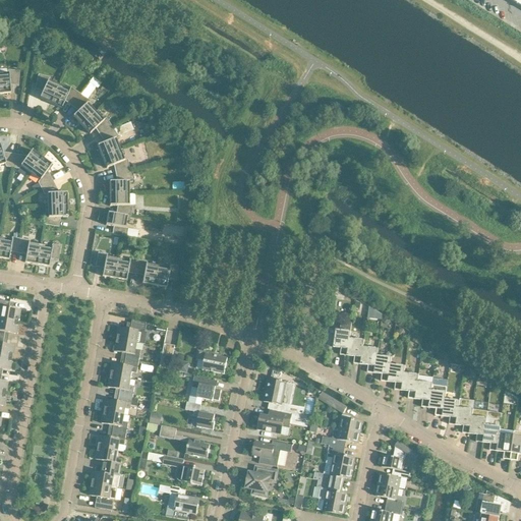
[(19,71),(8,70),(8,74),(0,74),(0,94),(10,94),(10,85),(11,83),(17,83),(17,87),(18,87),(19,71)]
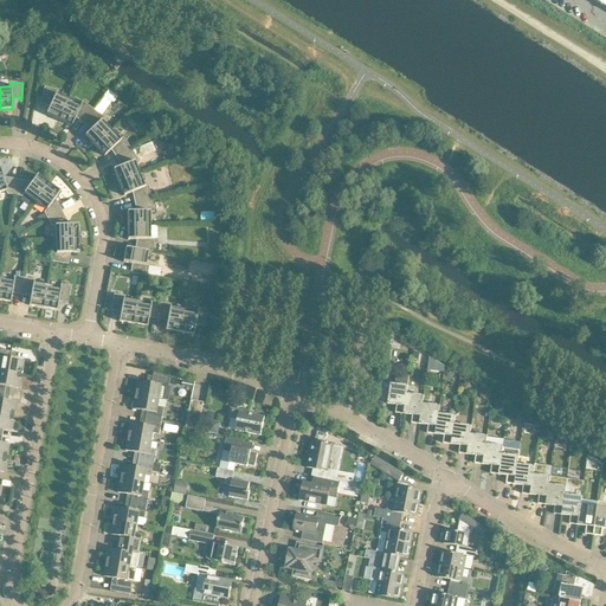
[(46,115),(59,121),(69,100),(56,95),(58,90),(55,90),(44,86),(40,104),(42,101),(49,103),(49,105),(50,107),(46,115)]
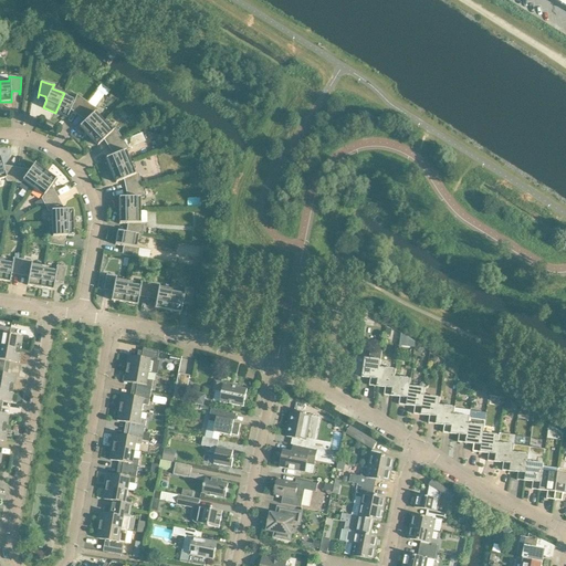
[(73,109),(79,113),(87,102),(76,95),(75,98),(64,93),(55,113),(66,118),(71,111),(72,111),(73,109)]
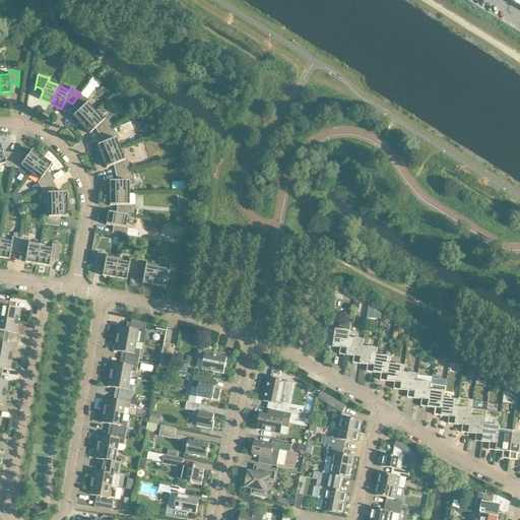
[(89,102),(80,93),(72,104),(78,109),(78,111),(72,117),(81,125),(95,112),(87,104),(89,102)]
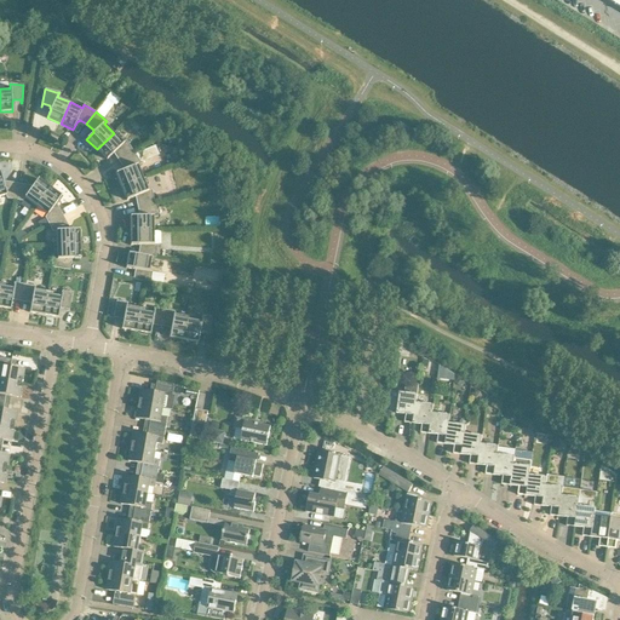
[(138,116),(133,121),(139,127),(144,124),(145,122),(139,116),(138,116)]
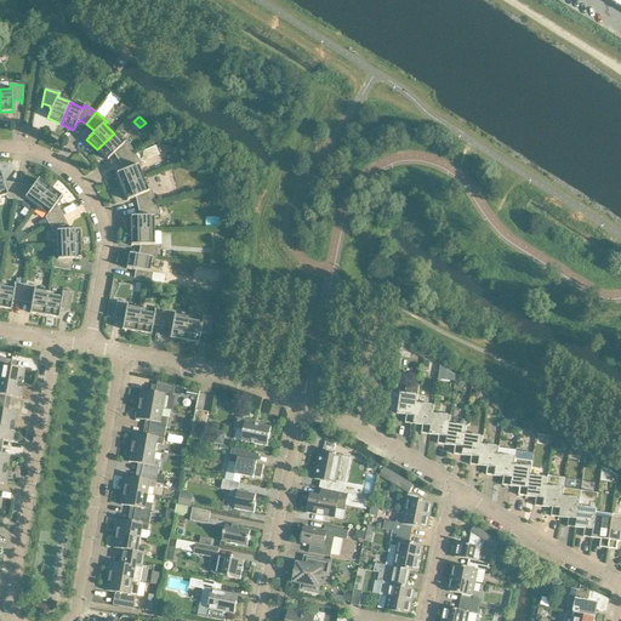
[(124,143),(114,134),(97,149),(107,160),(114,154),(117,154),(121,160),(134,153),(126,141),(124,143)]
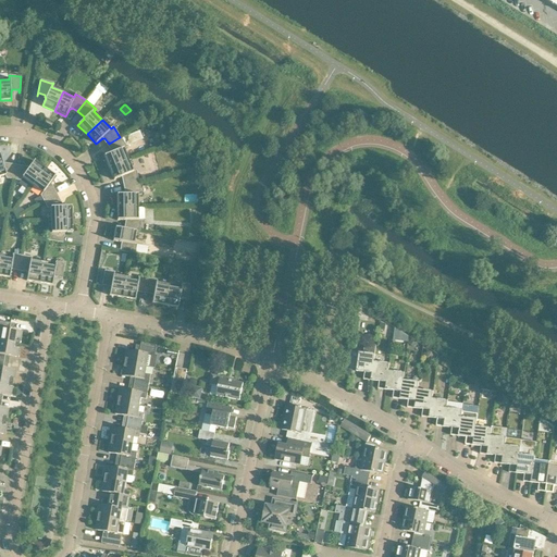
[(125,137),(127,145),(144,140),(141,133),(125,137)]
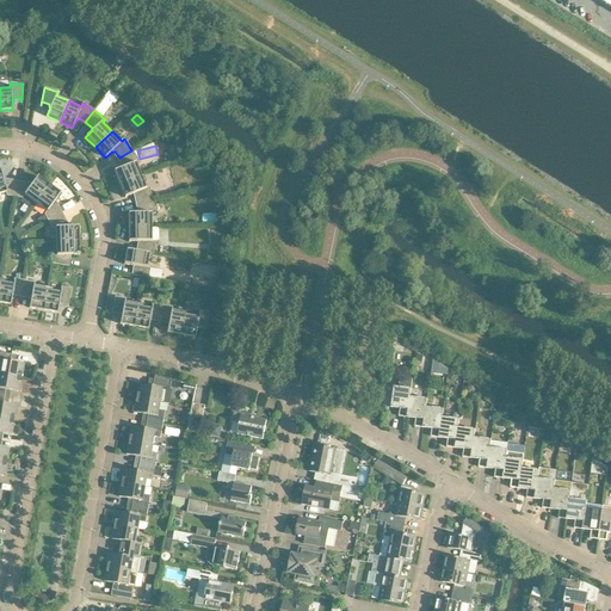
[(113,172),(119,185),(141,177),(136,164),(140,162),(131,150),(119,158),(124,165),(122,167),(123,168),(113,172)]
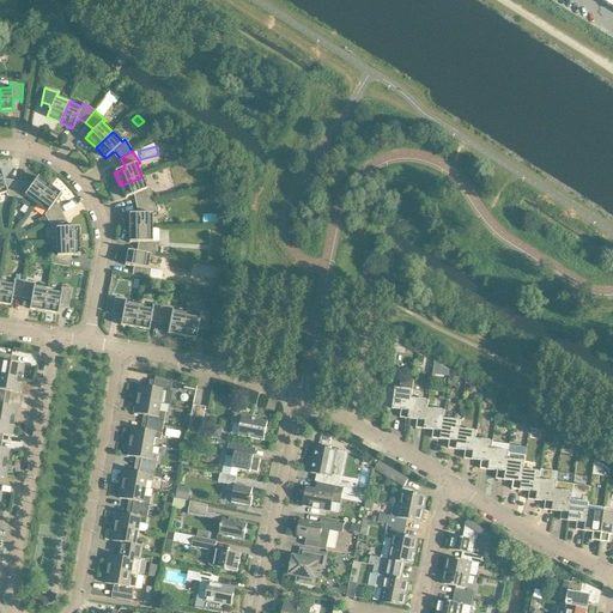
[(14,198),(17,183),(5,182),(4,180),(2,180),(0,171),(0,194),(6,193),(6,196),(14,198)]
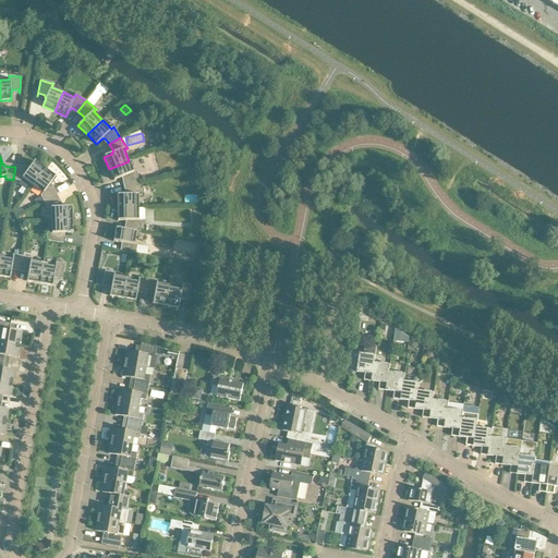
[(26,169),(15,167),(13,180),(21,181),(22,179),(32,186),(45,169),(34,161),(29,168),(28,168),(26,169)]
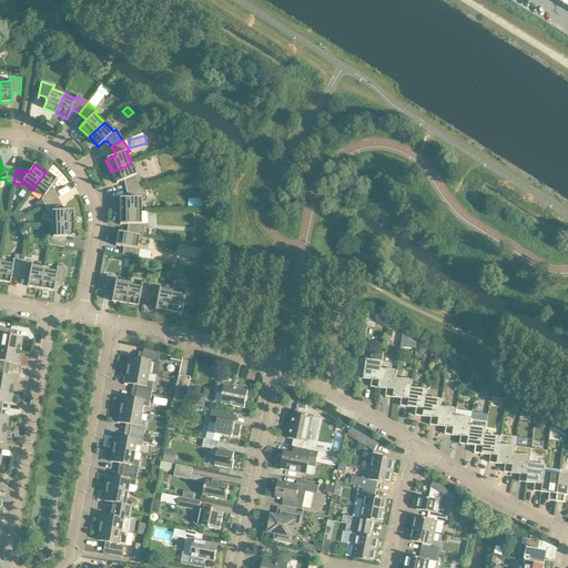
[(127,182),(129,189),(142,186),(139,174),(135,175),(131,164),(111,172),(115,184),(124,181),(124,182),(127,182)]
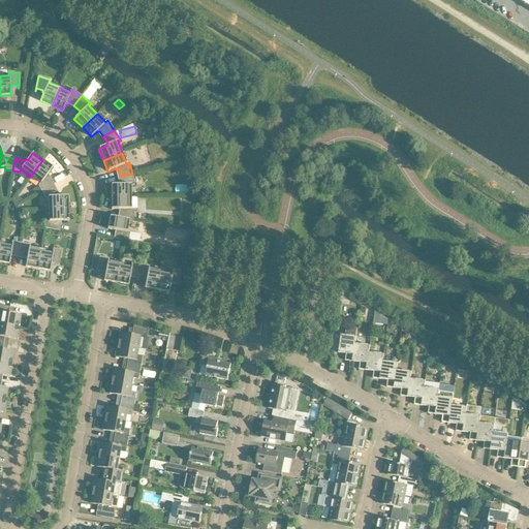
[(53,167),(42,160),(30,177),(40,183),(38,186),(41,192),(53,186),(48,177),(49,175),(48,174),(53,167)]
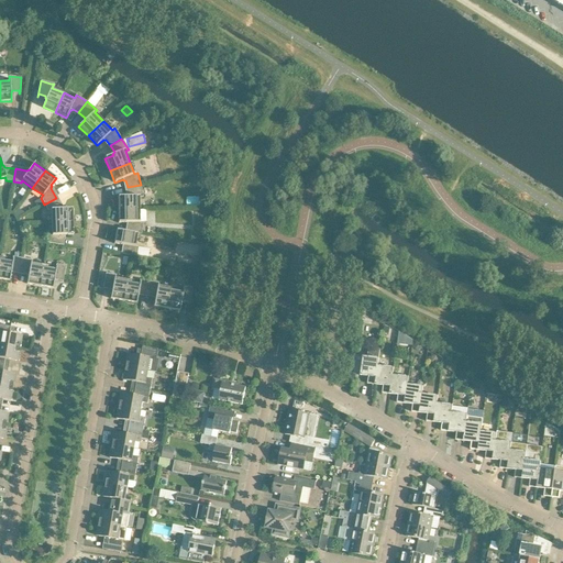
[(118,197),(118,210),(140,210),(139,197),(143,197),(141,185),(128,187),(129,195),(127,196),(127,197),(118,197)]
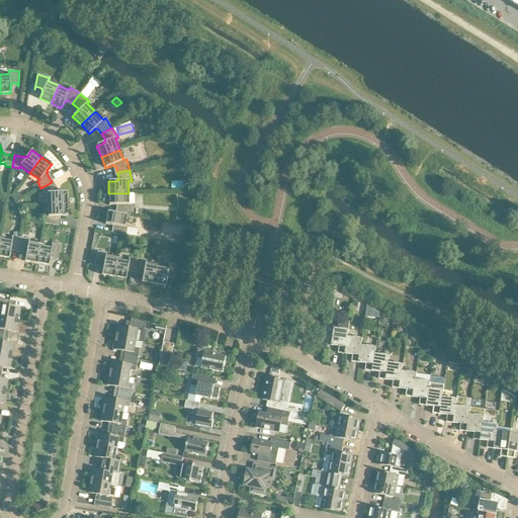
[(47,194),(48,205),(67,204),(67,192),(59,192),(59,191),(56,191),(52,182),(40,188),(44,194),(47,194)]
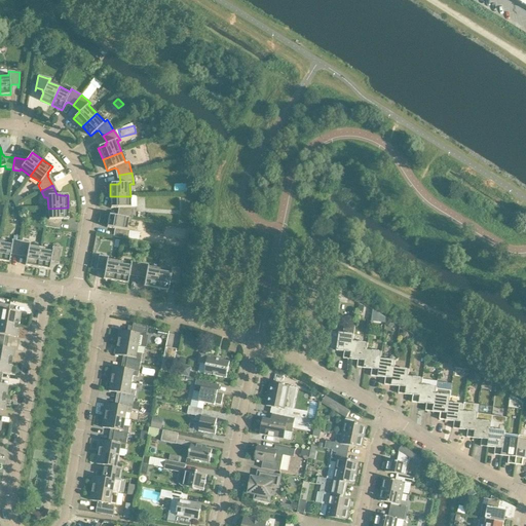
[(130,196),(110,196),(110,209),(118,209),(118,210),(121,211),(119,218),(128,219),(132,220),(134,208),(130,208),(130,196)]
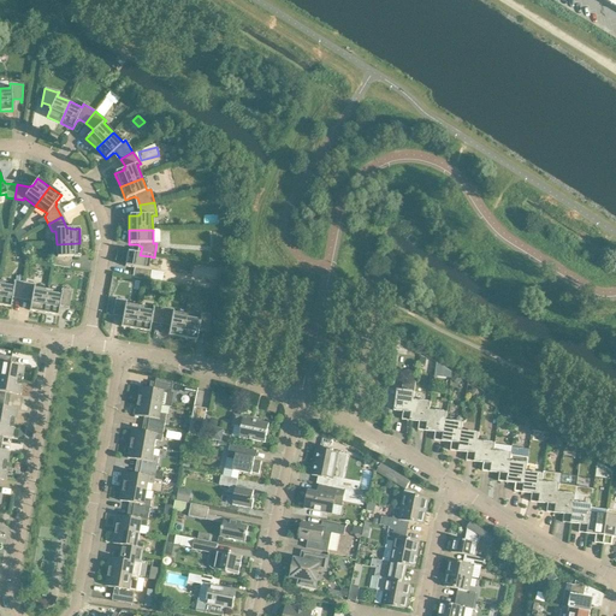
[(54,258),(53,260),(52,266),(70,270),(70,268),(66,268),(67,260),(69,260),(71,259),(71,258),(80,258),(80,243),(57,244),(57,258),(54,258)]
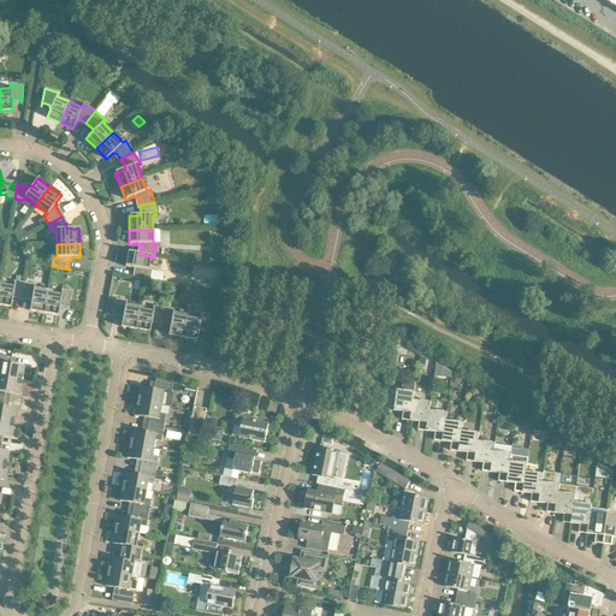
[(126,260),(125,267),(134,268),(134,270),(136,271),(135,278),(132,277),(132,278),(149,282),(149,279),(152,271),(148,270),(150,256),(140,255),(137,254),(128,253),(126,260)]
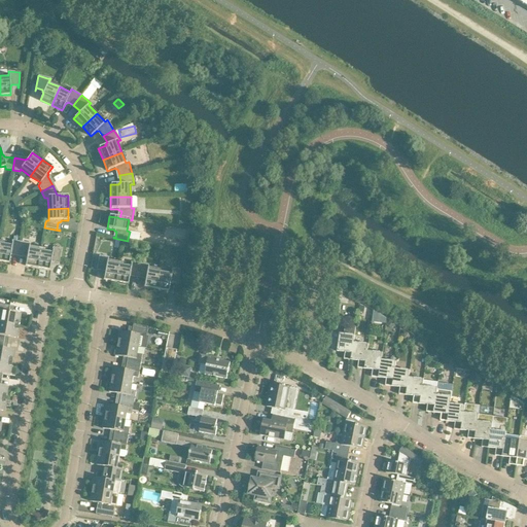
[(0,261),(8,264),(10,255),(11,255),(12,253),(19,254),(21,242),(12,241),(11,243),(0,241),(0,261)]
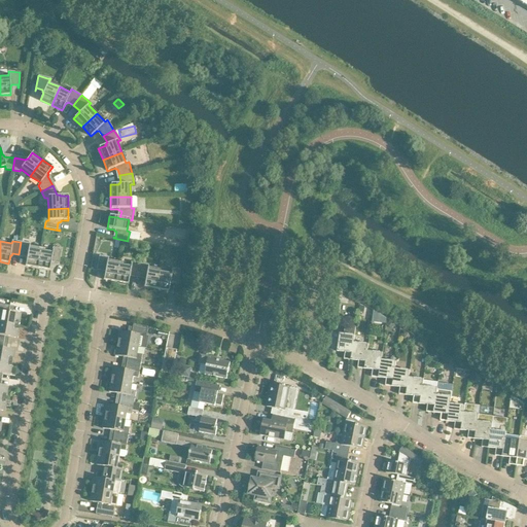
[(25,266),(37,268),(40,248),(29,246),(30,244),(21,242),(19,254),(25,255),(26,257),(27,258),(25,266)]
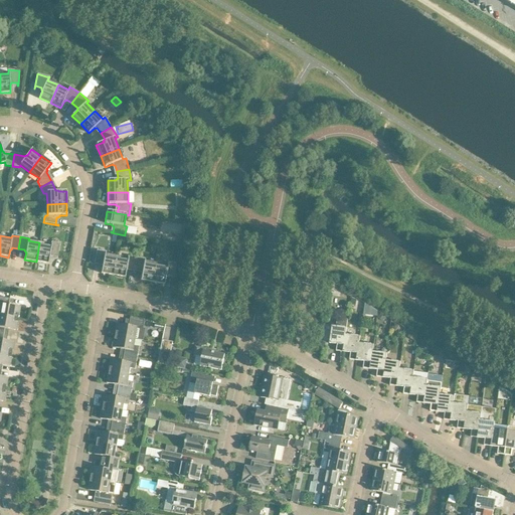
[(39,242),(36,262),(48,264),(49,256),(50,256),(51,254),(57,255),(57,258),(60,243),(51,241),(51,244),(39,242)]
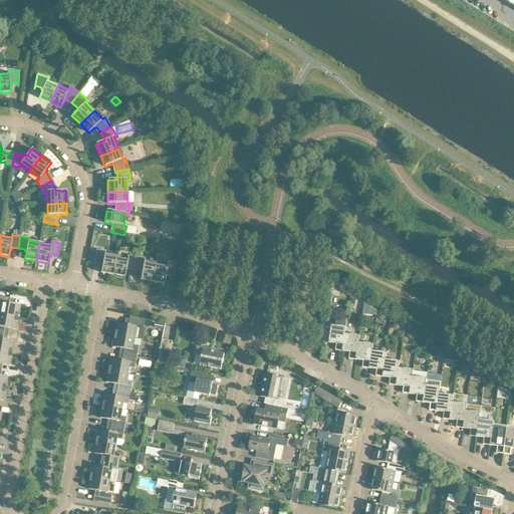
[(100,273),(111,275),(114,256),(104,254),(105,251),(96,250),(94,264),(95,262),(100,263),(101,265),(102,265),(100,273)]
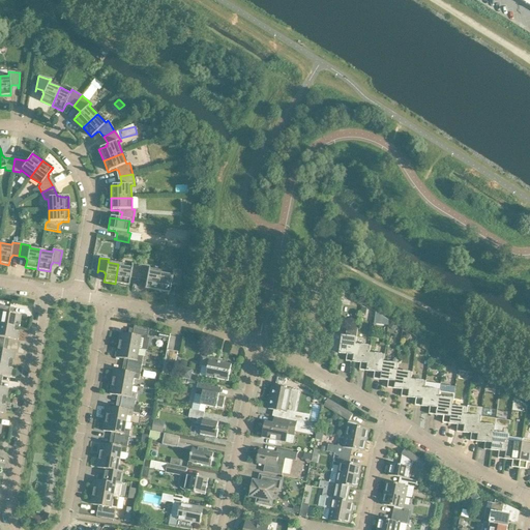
[(118,264),(115,284),(128,286),(129,277),(130,277),(131,275),(138,277),(141,265),(131,263),(131,266),(118,264)]
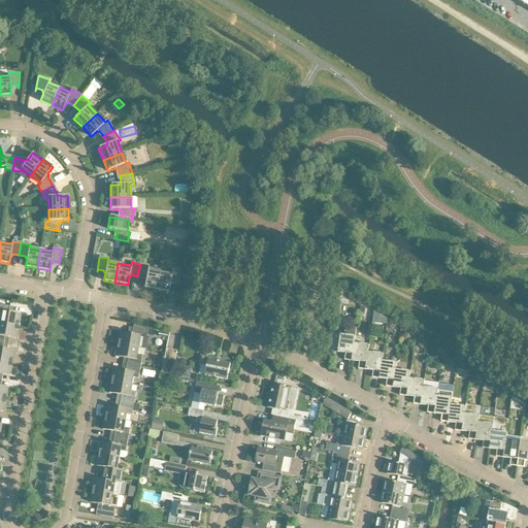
[(140,264),(137,276),(144,277),(144,279),(145,279),(144,288),(155,290),(159,270),(149,268),(149,265),(140,264)]
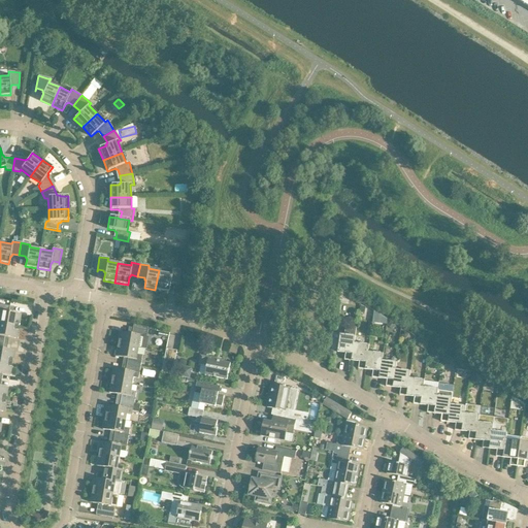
[(159,270),(155,290),(168,292),(170,284),(172,283),(177,284),(177,286),(180,271),(171,269),(171,272),(159,270)]
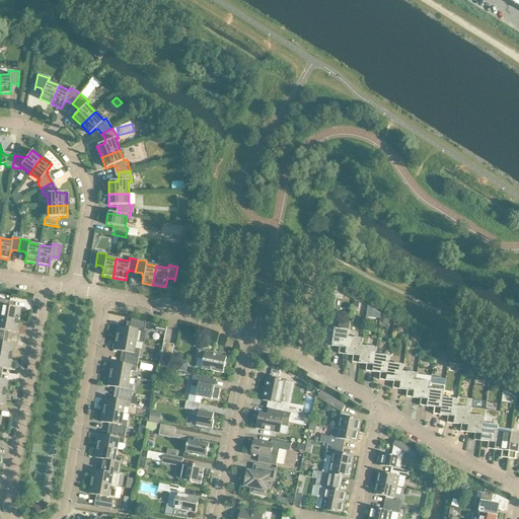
[(0,317),(17,321),(18,317),(19,317),(20,309),(8,307),(9,301),(0,299),(0,317)]
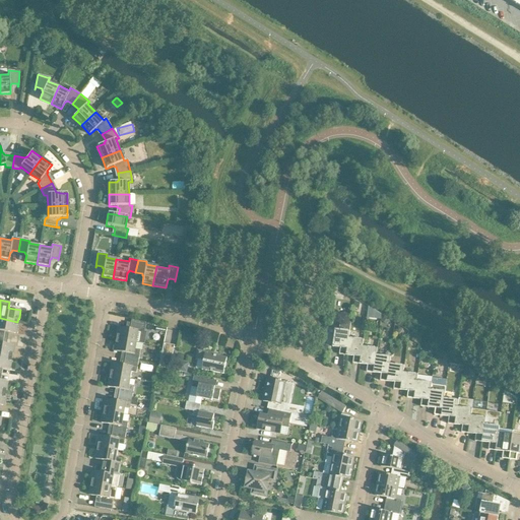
[(17,322),(0,318),(0,337),(3,338),(4,332),(16,334),(17,325),(16,325),(17,322)]
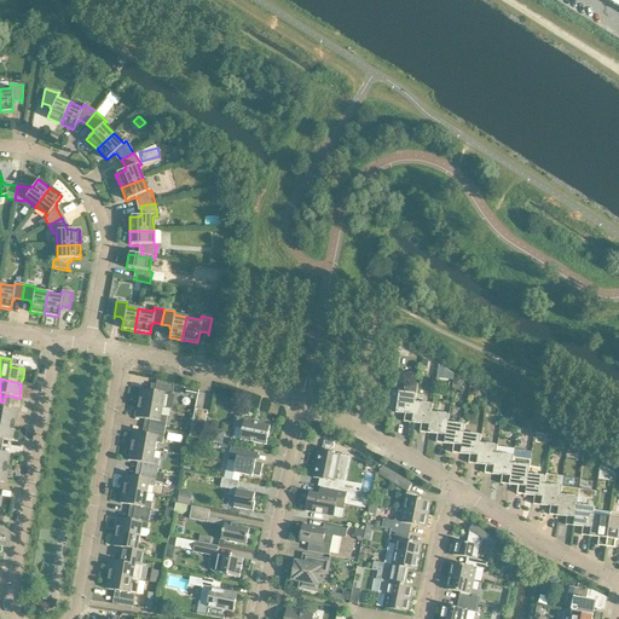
[(172,395),(173,385),(157,381),(155,392),(142,389),(139,399),(140,400),(140,404),(163,408),(173,410),(173,409),(172,409),(174,395),(172,395)]
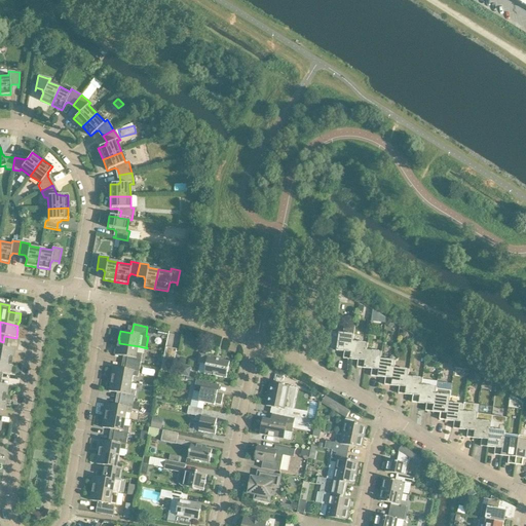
[(336,350),(344,352),(343,359),(350,360),(352,342),(355,327),(348,326),(347,326),(346,326),(345,327),(344,328),(344,329),(344,330),(343,334),(339,333),(336,350)]
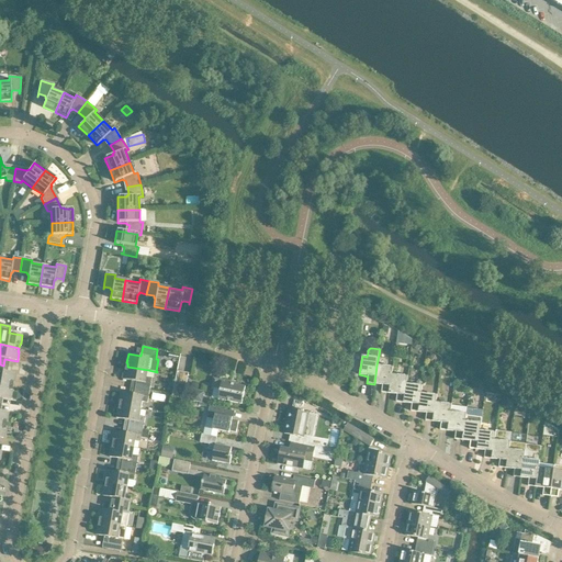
[(449,362),(446,368),(453,372),(457,367),(449,362)]
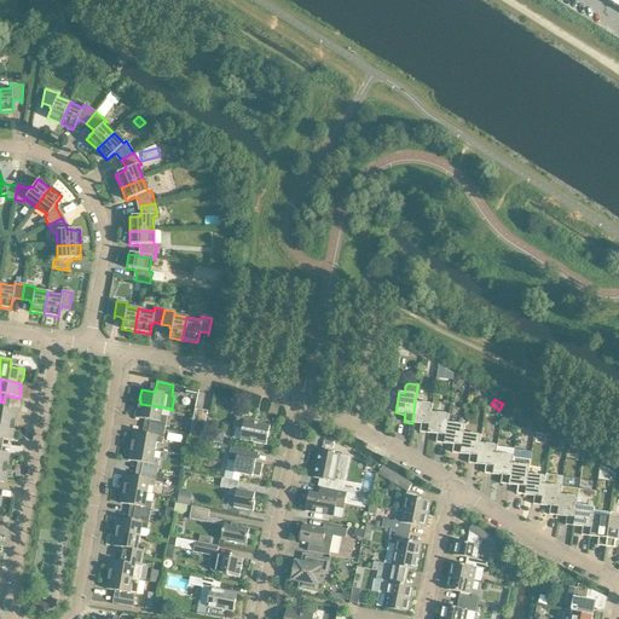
[(0,423),(13,426),(13,422),(15,422),(17,412),(3,410),(4,403),(0,401),(0,423)]
